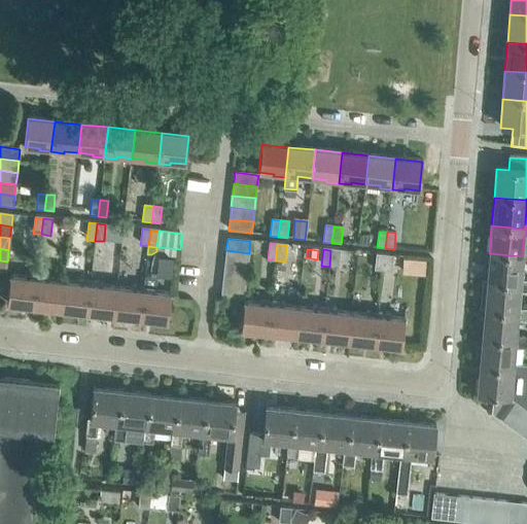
[(248,265),(249,253),(225,250),(224,263),(248,265)]
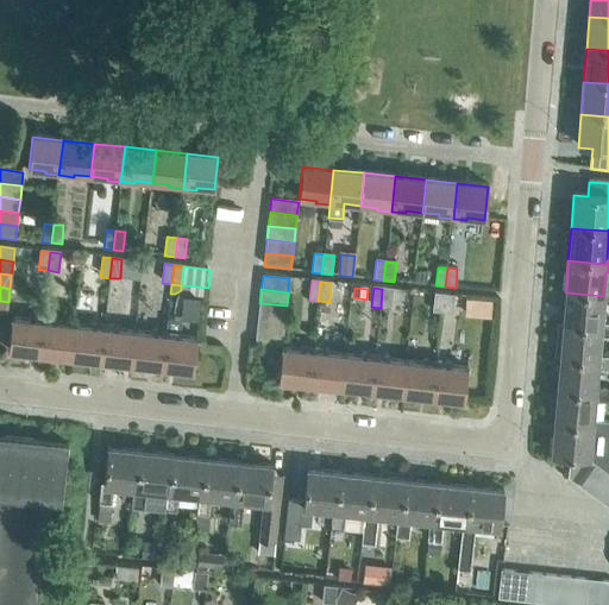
[(390,309),(393,290),(382,289),(381,308),(390,309)]
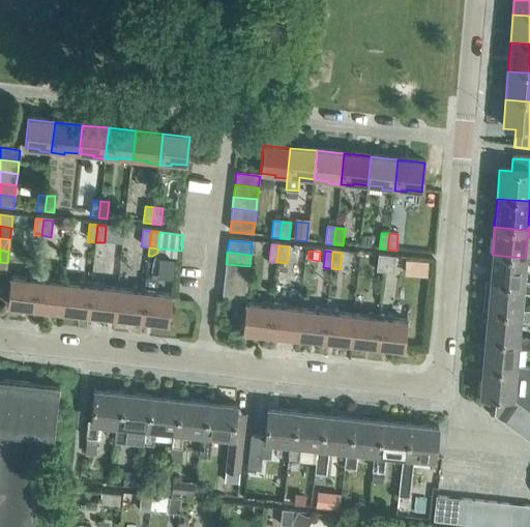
[(529,255),(525,255),(525,258),(492,255),(489,284),(523,287),(523,284),(524,266),(529,266),(529,255)]
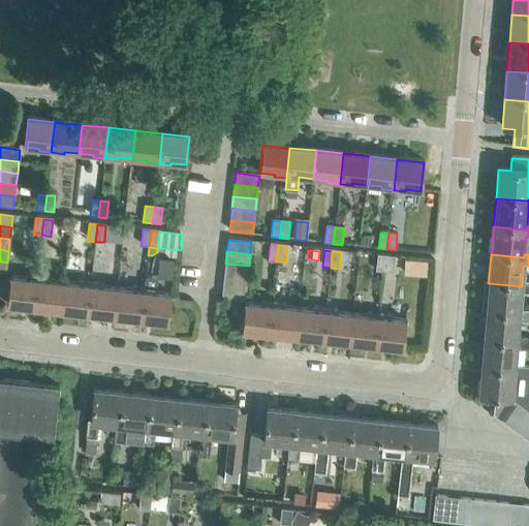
[(384,273),(385,256),(377,255),(375,272),(384,273)]
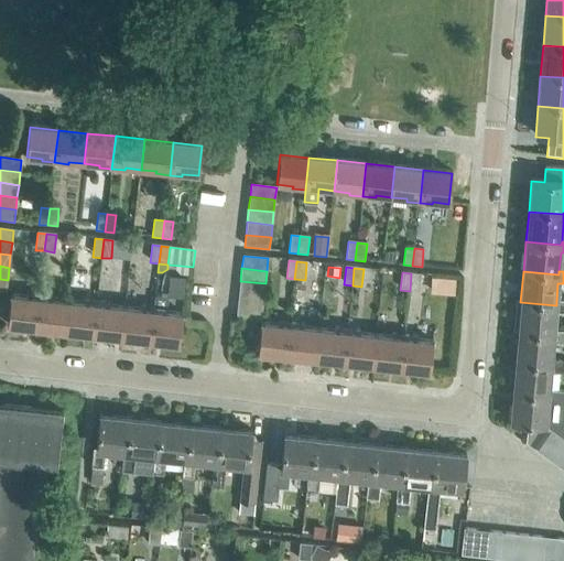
[(419,292),(421,274),(411,273),(410,291),(419,292)]
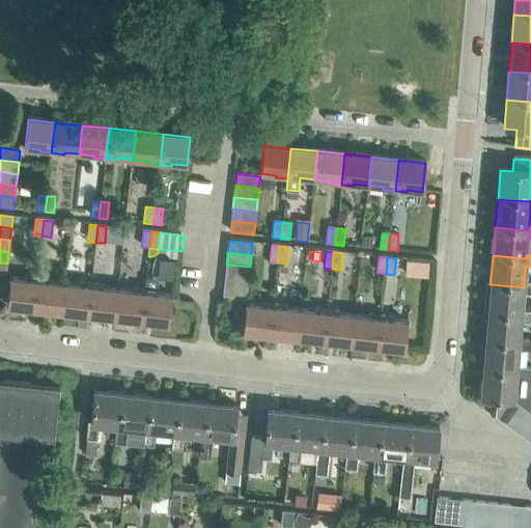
[(164,259),(163,280),(177,281),(178,260),(164,259)]
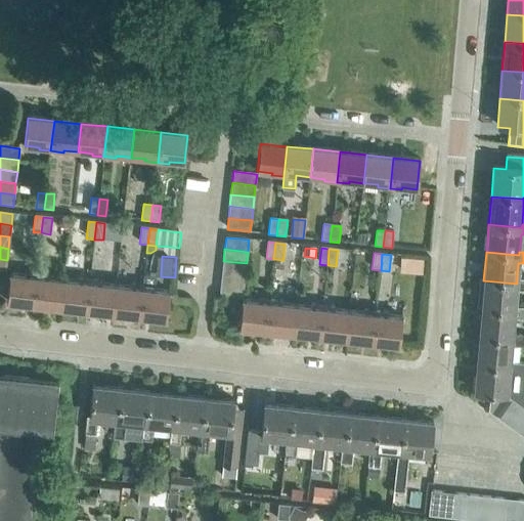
[(399,271),(422,274),(424,261),(401,259),(399,271)]
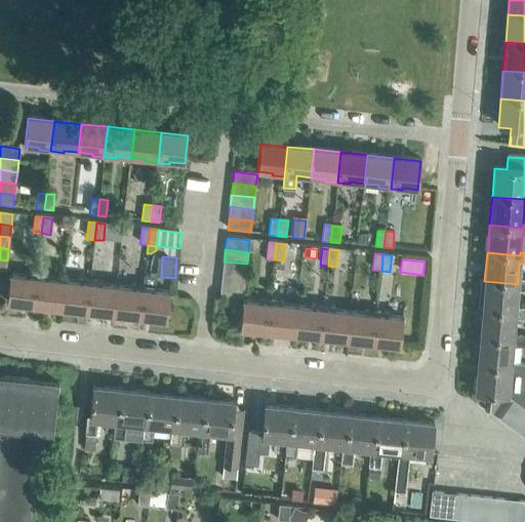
[(246,276),(247,264),(224,262),(223,273),(246,276)]
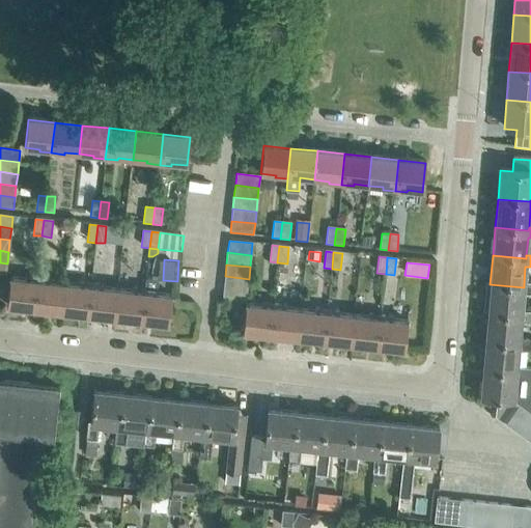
[(247,290),(249,279),(225,276),(224,287),(247,290)]
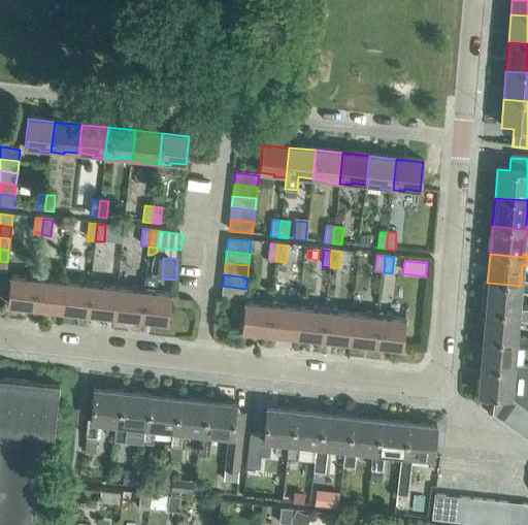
[(33,308),(36,277),(25,276),(25,279),(9,276),(6,305),(33,308)]
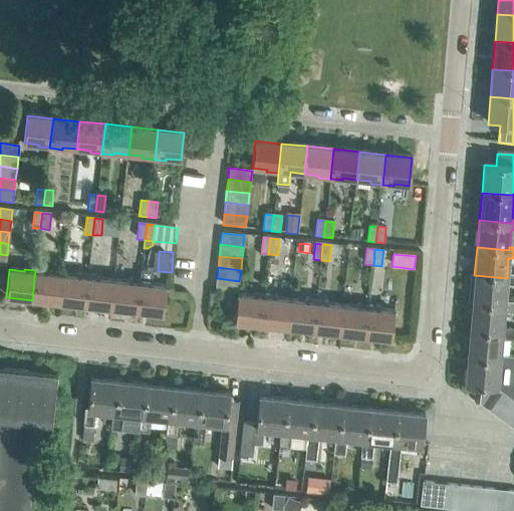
[(58,303),(61,275),(47,274),(48,272),(35,270),(32,300),(58,303)]
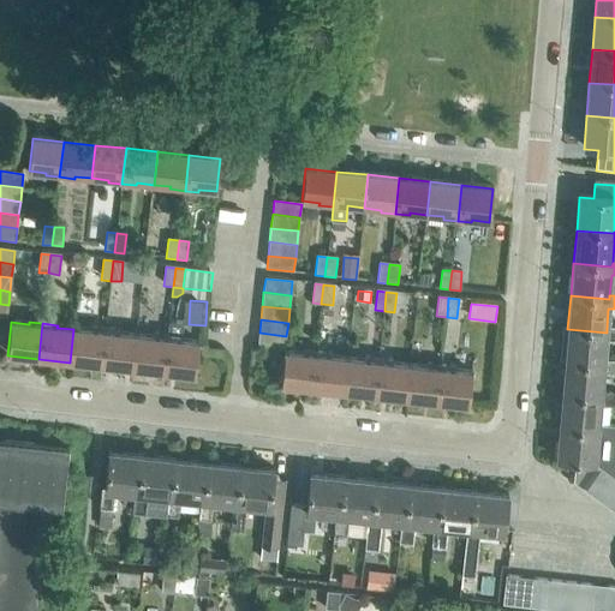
[(181,341),(181,339),(183,327),(168,324),(167,337),(168,337),(163,372),(195,376),(198,343),(181,341)]
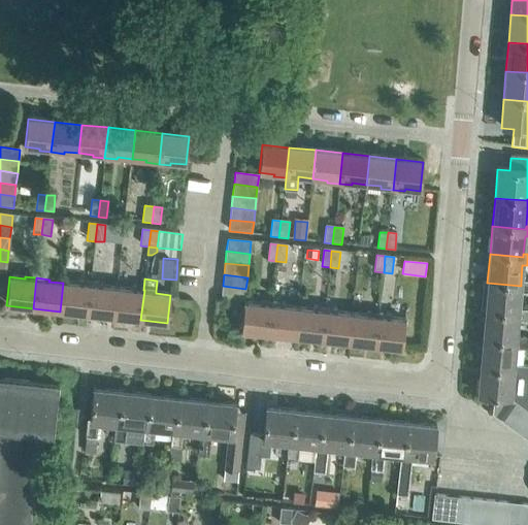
[(87,315),(91,284),(78,283),(77,285),(63,283),(60,312),(87,315)]
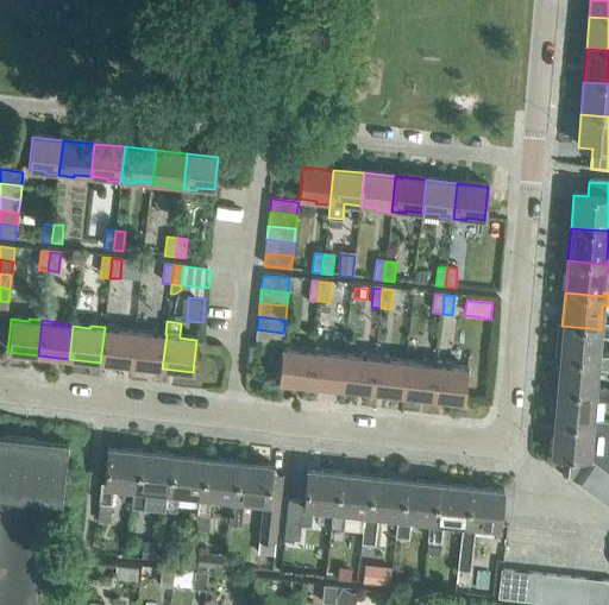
[(608,326),(601,326),(601,329),(562,326),(559,358),(597,361),(598,358),(600,338),(608,338),(608,326)]
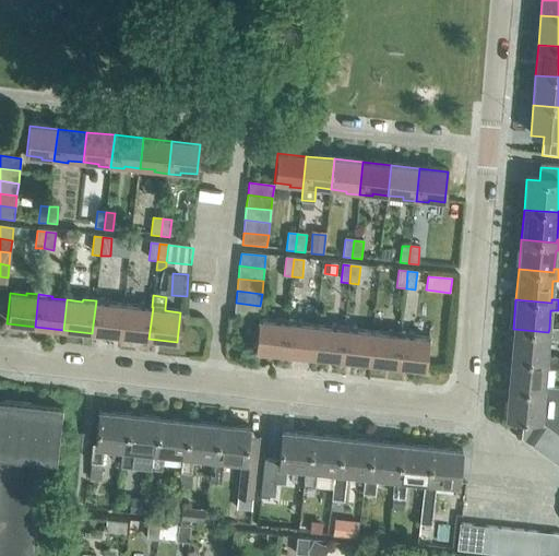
[(120,335),(123,306),(108,304),(108,302),(96,300),(92,333),(120,335)]
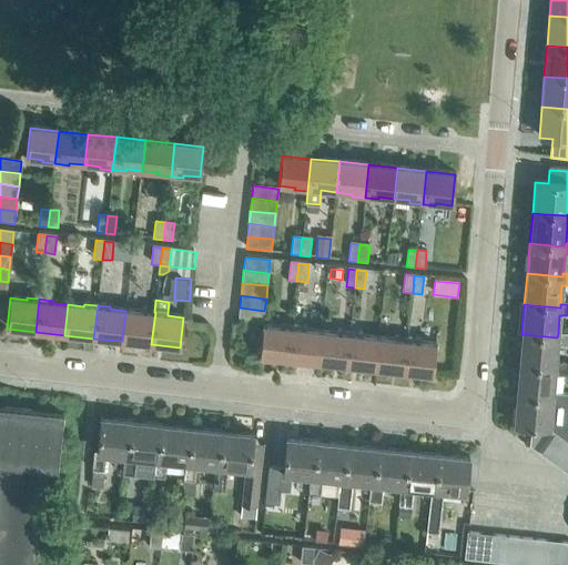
[(263,323),(264,311),(240,308),(237,321),(263,323)]
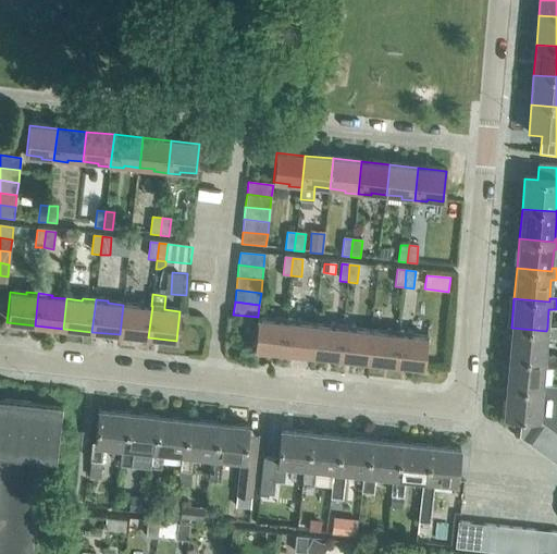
[(152,306),(151,306),(138,304),(138,307),(123,305),(120,334),(148,337),(152,306)]
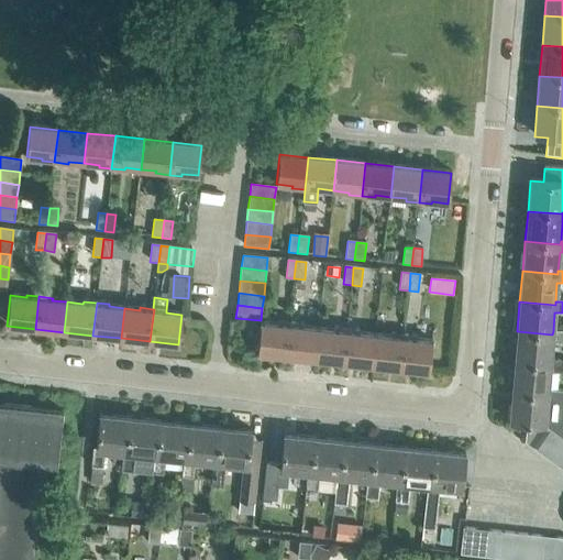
[(315,360),(318,329),(302,328),(304,313),(291,311),(290,324),(289,324),(286,357),(315,360)]
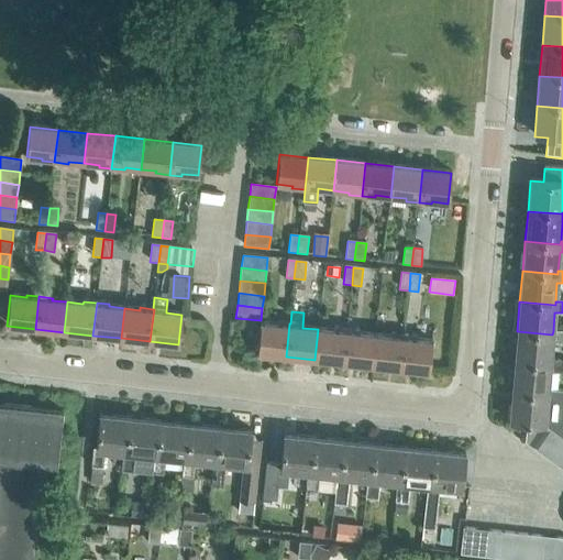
[(286,357),(289,324),(276,322),(276,325),(261,324),(257,353),(286,357)]
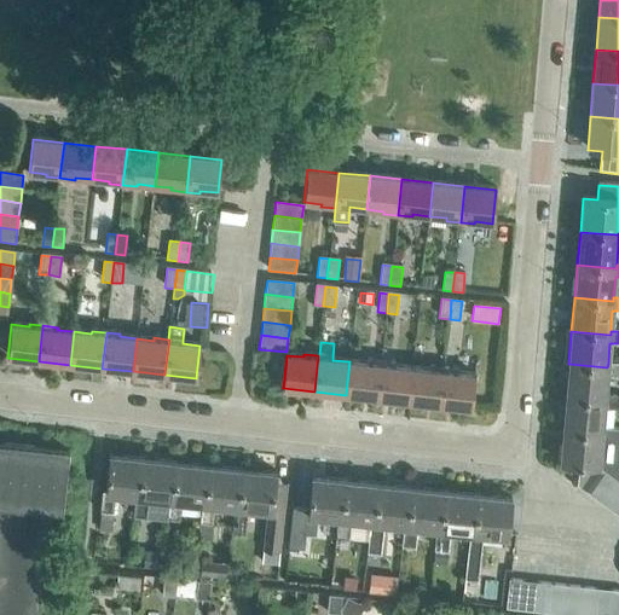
[(377,399),(381,363),(366,361),(366,364),(350,361),(346,395),(377,399)]
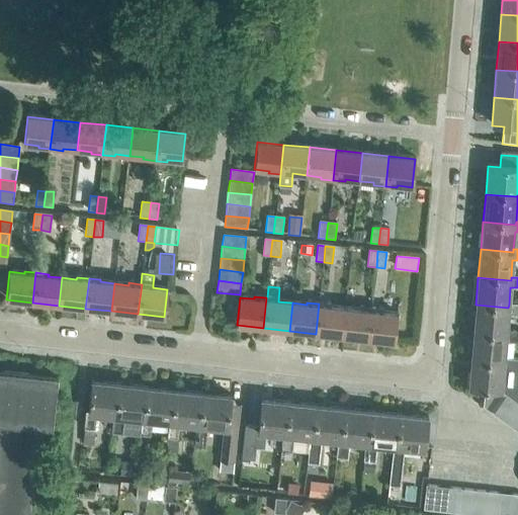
[(342,337),(345,309),(331,308),(331,305),(319,304),(316,334),(342,337)]
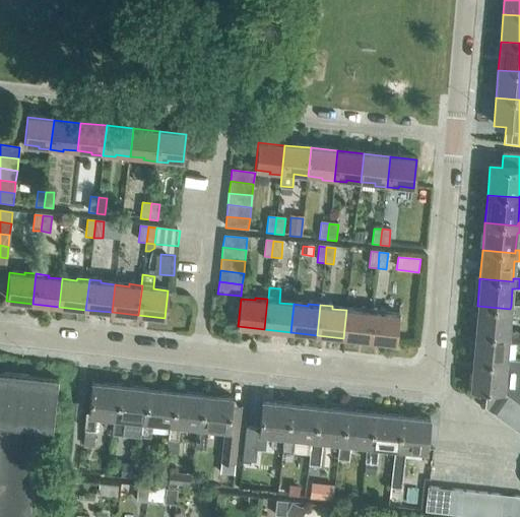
[(519,306),(511,306),(510,309),(477,306),(474,334),(508,336),(508,333),(510,316),(519,317),(519,306)]
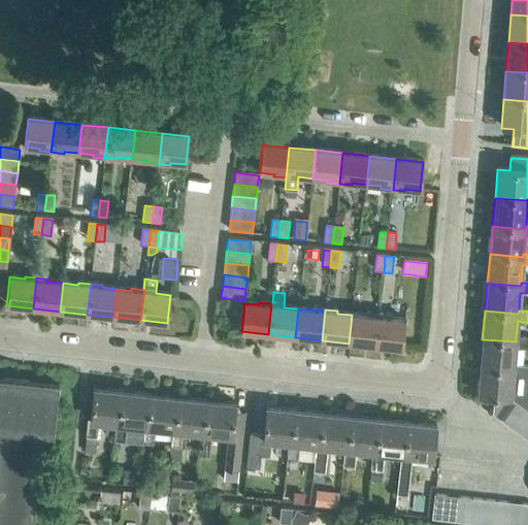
[(375,346),(378,316),(366,314),(366,317),(352,315),(349,343),(375,346)]
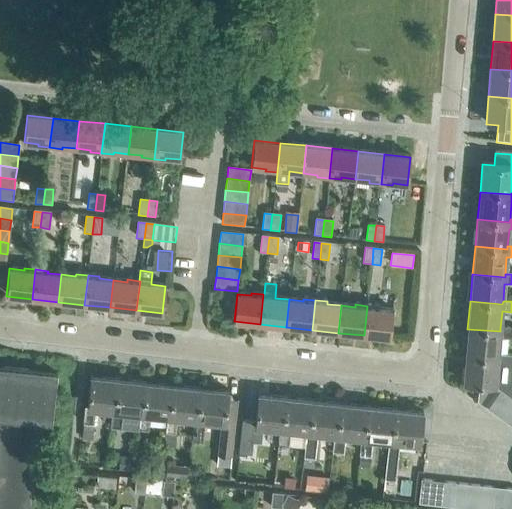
[(379,307),(367,306),(364,335),(390,338),(393,311),(378,309),(379,307)]
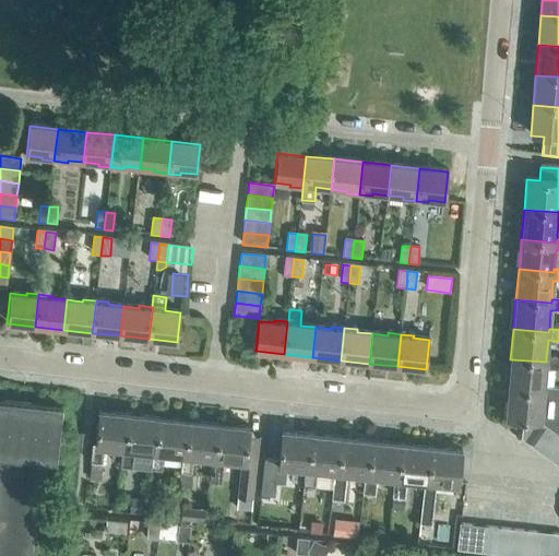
[(558,359),(546,358),(546,362),(510,359),(508,389),(544,392),(544,389),(545,370),(558,370),(558,359)]
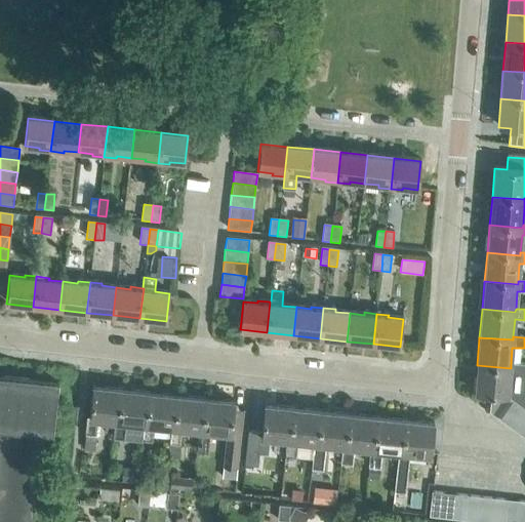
[(524,365),(511,365),(511,368),(477,365),(475,394),(491,395),(508,397),(510,375),(524,376),(524,365)]
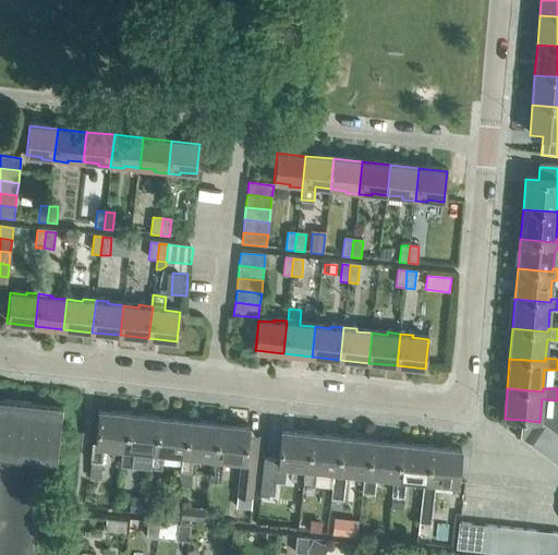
[(34,554),(45,461),(56,462),(61,407),(0,400),(0,554),(34,554)]
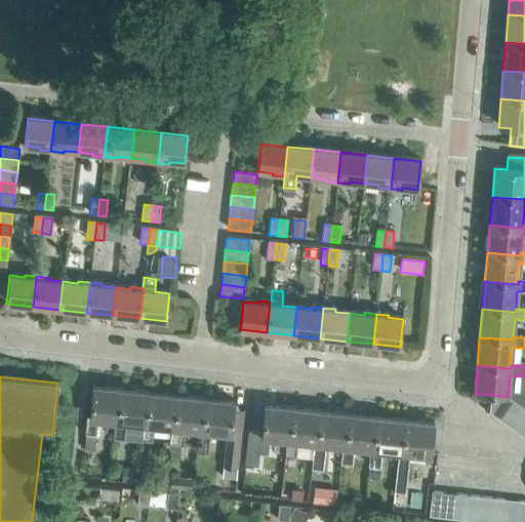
[(118,423),(122,390),(93,387),(89,419),(87,419),(85,436),(84,452),(94,453),(97,420),(115,423),(118,423)]
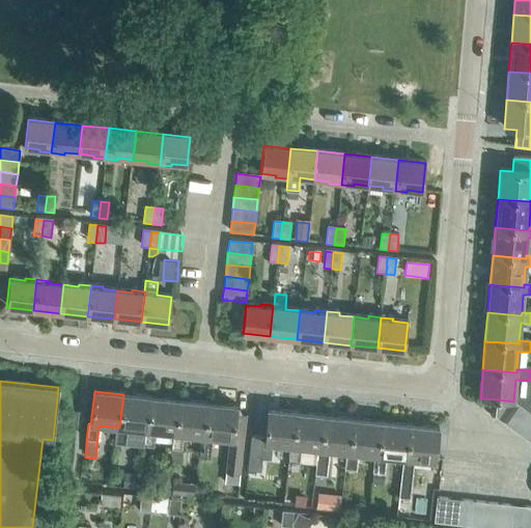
[(147,431),(151,397),(123,394),(119,427),(116,427),(114,444),(143,447),(144,431),(147,431)]
